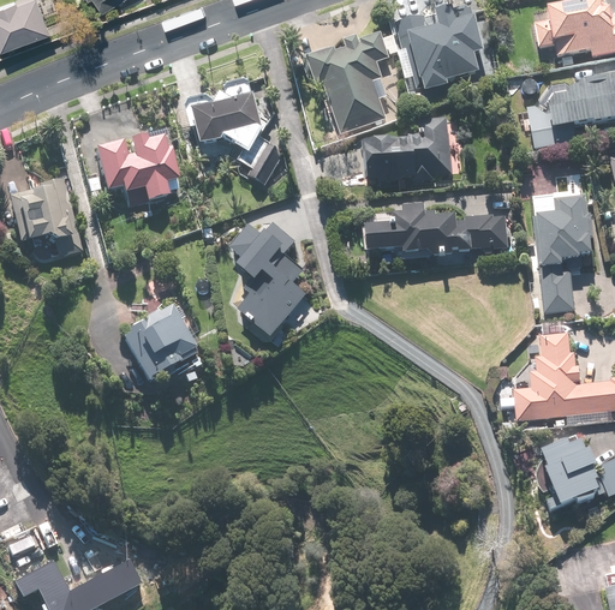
[(0,47),(49,29),(39,0),(3,0),(0,1),(0,47)]
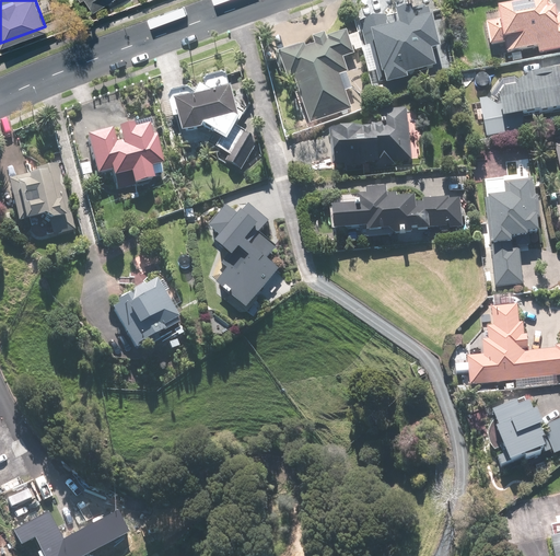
[(86,0),(92,9),(106,0),(86,0)]
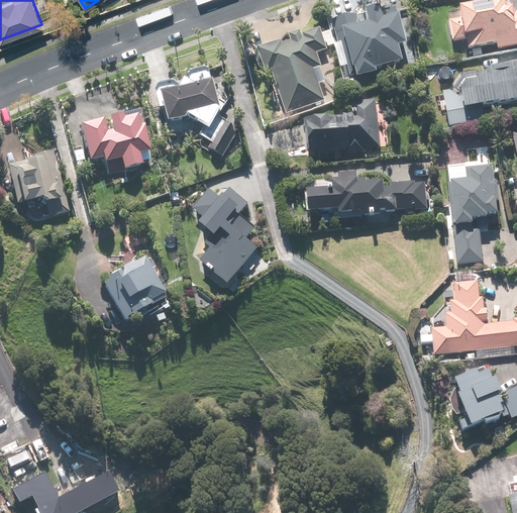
[(492,0),(458,6),(459,16),(448,18),(451,39),(466,36),(467,46),(496,41),(497,47),(516,43),(516,11),(512,13),(511,7),(505,8),(503,0),(492,0)]
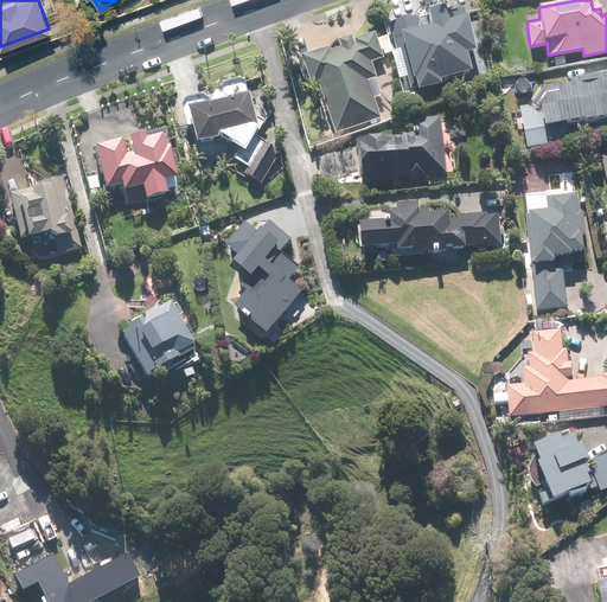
[(419,13),(389,21),(396,49),(391,50),(398,76),(407,74),(410,88),(416,85),(417,91),(441,84),(440,81),(472,72),(466,51),(475,47),(464,4),(445,8),(445,7),(428,12),(430,23),(420,26),(419,20),(421,20),(419,13)]
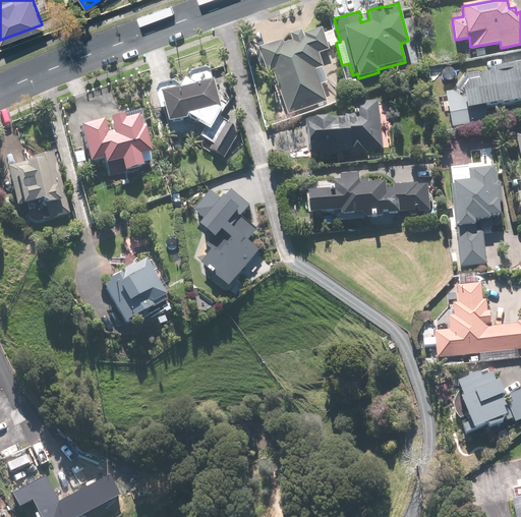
[(273,72),(288,113),(327,99),(322,82),(328,80),(323,66),(324,65),(320,52),(330,48),(322,26),(302,34),(301,31),(290,35),(292,41),(284,44),(283,41),(280,42),(279,39),(254,47),(264,72),(266,71),(267,74),(273,72)]
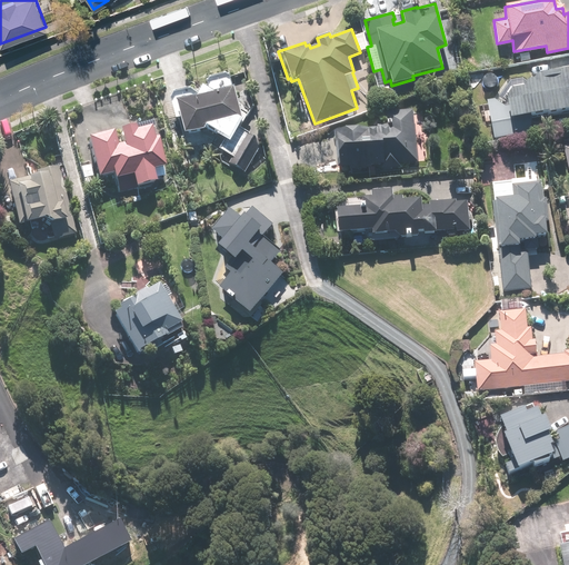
[(568,109),(568,76),(567,70),(536,77),(533,81),(528,81),(522,89),(511,90),(506,98),(507,106),(506,106),(493,98),(487,99),(493,137),(530,130),(532,116),(547,112),(547,115),(568,109)]
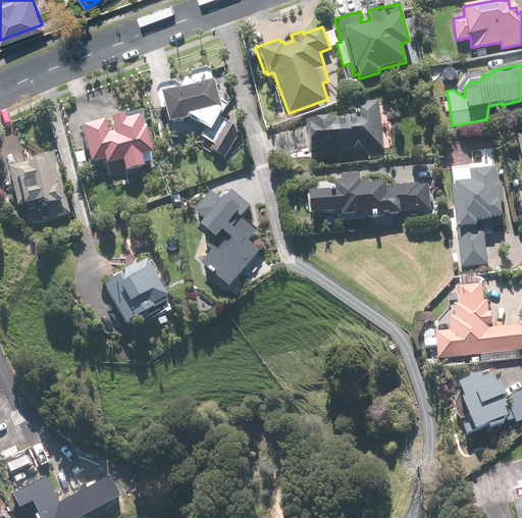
[(214,82),(197,86),(186,81),(180,91),(161,96),(169,124),(188,119),(187,117),(189,116),(192,118),(198,121),(197,122),(206,127),(201,136),(213,143),(210,148),(214,151),(217,152),(225,137),(232,124),(228,122),(229,121),(219,116),(222,110),(227,103),(219,99),(214,82)]
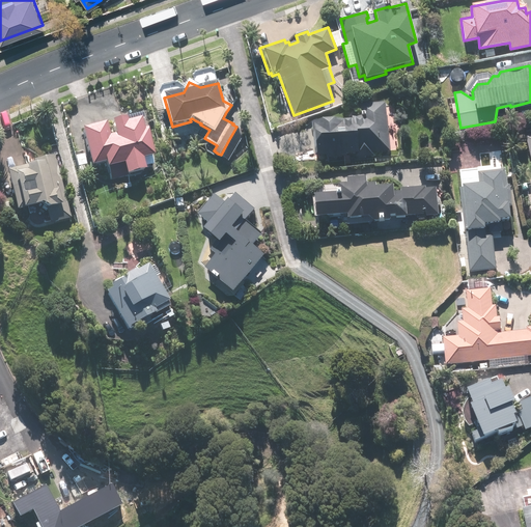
[(385,101),(359,103),(360,114),(351,115),(352,119),(343,120),(311,123),(314,157),(326,156),(326,158),(346,156),(346,154),(356,153),(357,156),(374,154),(374,150),(390,149),(385,101)]
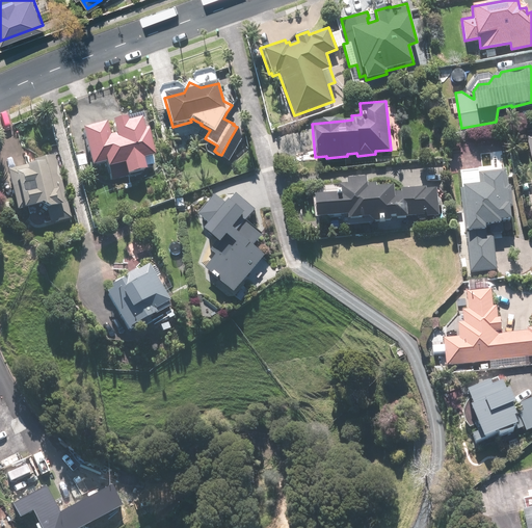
[(103,122),(79,129),(88,165),(103,162),(104,168),(106,167),(109,179),(143,169),(141,164),(154,161),(142,117),(124,122),(123,119),(109,122),(112,134),(107,135),(103,122)]
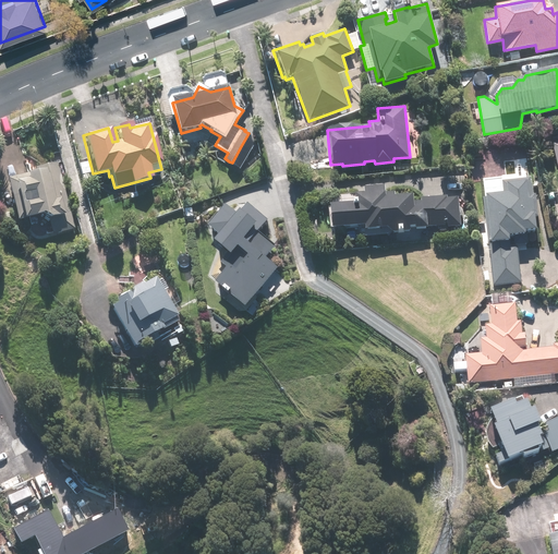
[(73,226),(56,160),(34,167),(35,171),(5,179),(16,220),(40,215),(47,219),(51,232),(73,226)]
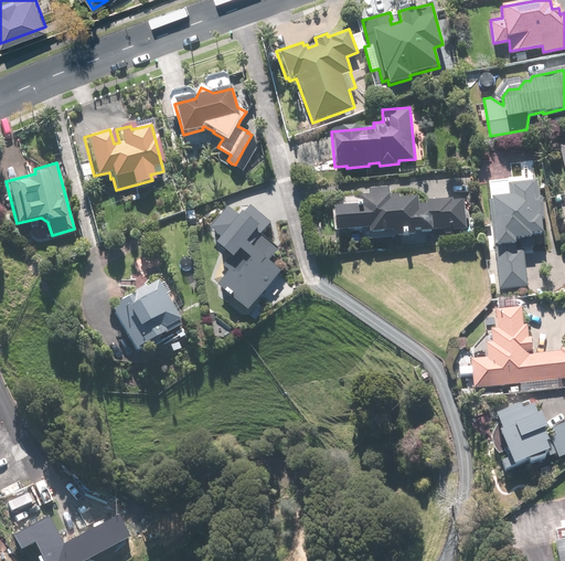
[(536,179),(508,182),(510,197),(488,200),(493,244),(494,244),(499,287),(528,285),(524,250),(533,249),(533,244),(535,244),(534,235),(542,234),(536,179)]
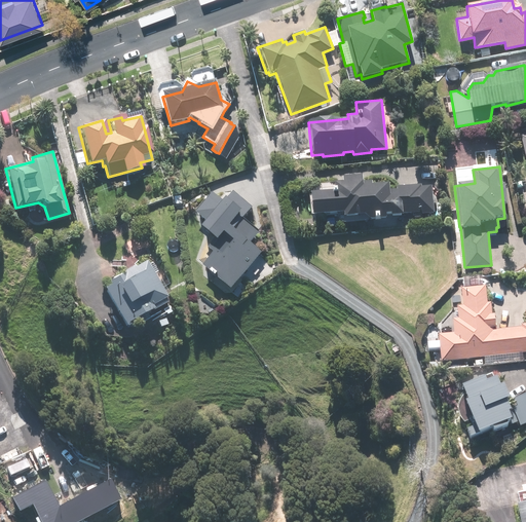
[(435,211),(431,184),(421,185),(421,183),(397,185),(397,189),(389,190),(388,184),(372,186),(372,182),(363,183),(362,175),(342,177),(343,183),(334,184),(335,191),(310,194),(312,217),(343,214),(344,218),(365,216),(366,220),(386,218),(385,215),(390,214),(390,216),(403,215),(403,213),(414,212),(414,215),(421,214),(421,212),(435,211)]
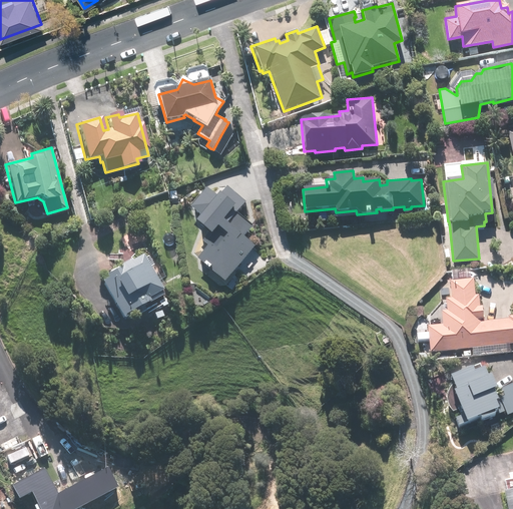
[(236,211),(245,200),(227,185),(218,196),(207,187),(191,207),(199,213),(204,206),(208,209),(196,222),(211,234),(217,226),(227,234),(216,247),(210,242),(197,259),(224,281),(254,244),(243,235),(252,224),(236,211)]
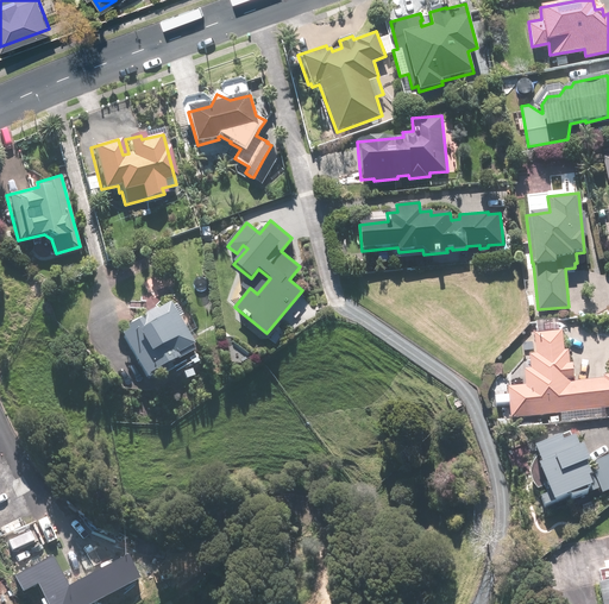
[(177,315),(169,300),(156,307),(155,306),(127,321),(129,322),(124,326),(126,329),(119,334),(144,378),(150,376),(151,378),(171,366),(168,362),(194,347),(192,343),(193,343),(192,340),(195,338),(181,313),(177,315)]
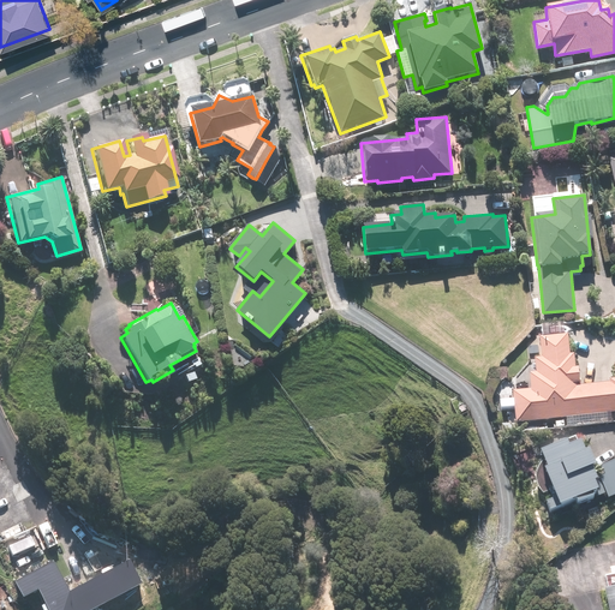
[(514,406),(515,420),(614,408),(614,360),(614,362),(614,374),(614,375),(609,376),(609,380),(579,382),(578,365),(574,365),(573,352),(569,352),(567,332),(538,335),(541,356),(535,356),(536,370),(529,370),(531,386),(512,388),(513,395),(500,398),(501,408),(514,406)]
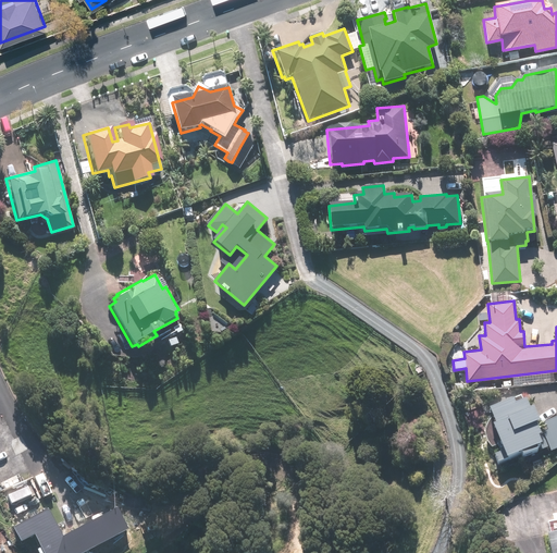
[(494,455),(497,464),(519,454),(521,457),(536,451),(535,447),(541,445),(536,438),(540,437),(534,426),(537,425),(531,409),(529,410),(524,401),(514,405),(511,401),(487,410),(493,426),(492,427),(497,442),(496,443),(499,452),(494,455)]
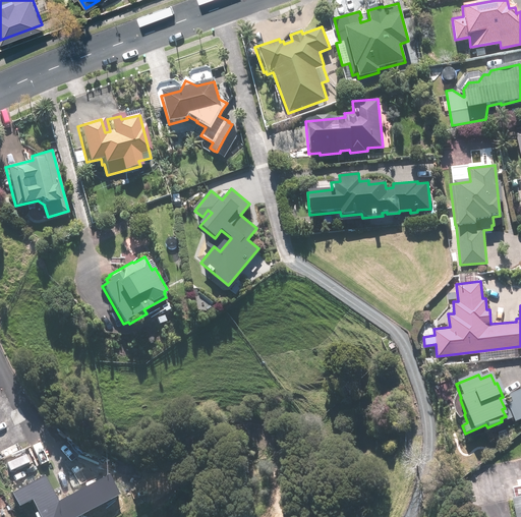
[(520,388),(505,395),(515,420),(520,417),(520,388)]
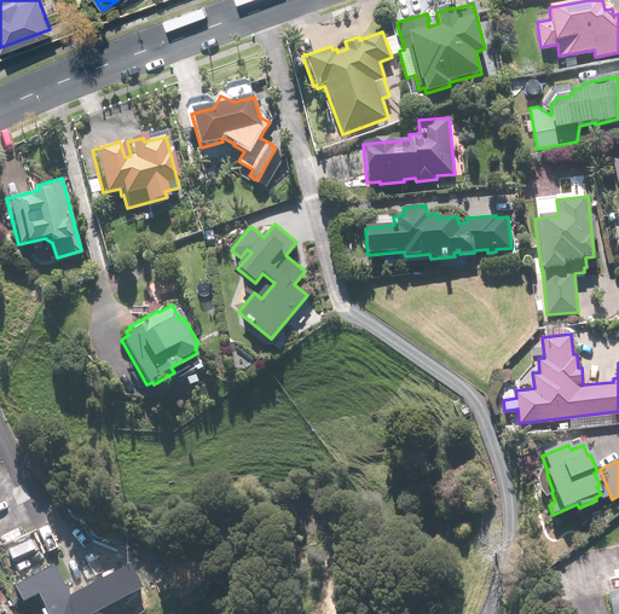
[(100,613),(114,613),(146,597),(127,561),(68,594),(51,562),(12,584),(21,601),(35,592),(42,606),(40,607),(42,613),(86,613),(98,608),(100,613)]
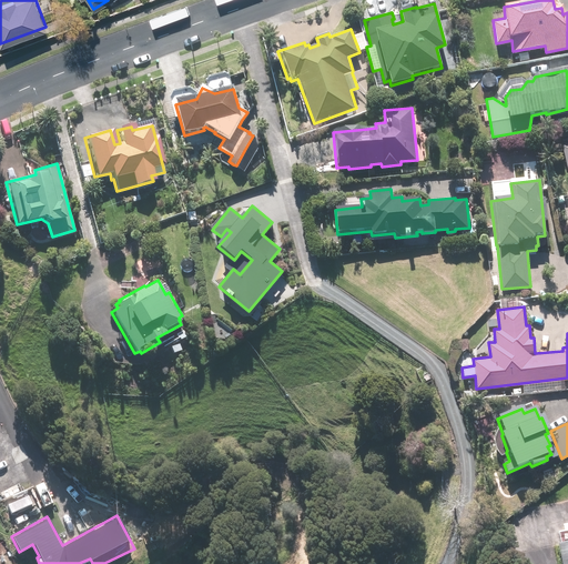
[(567,563),(567,540),(557,542),(561,563),(560,563),(567,563)]
